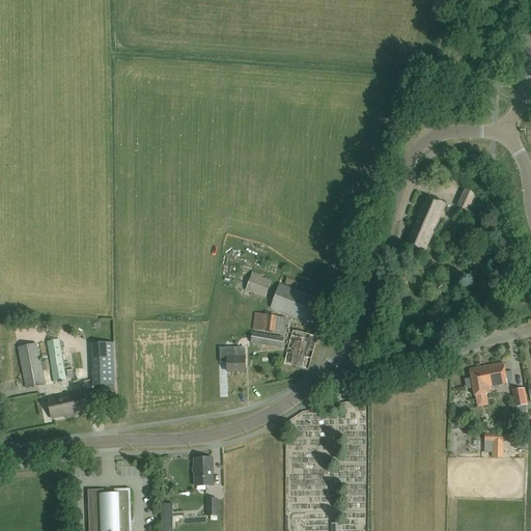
[(476,194),(465,189),(456,206),(469,212),(476,194)]
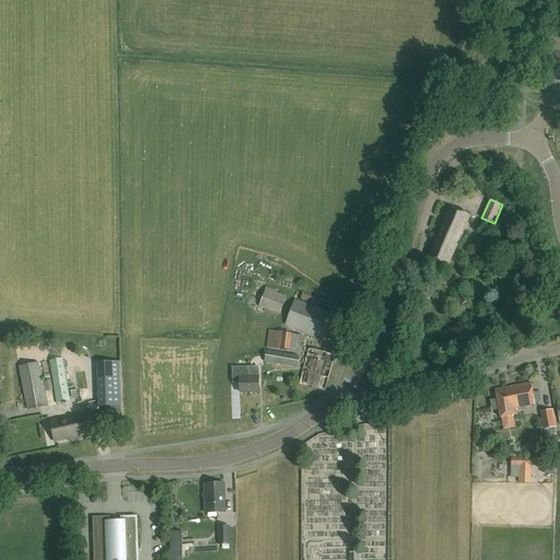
[(469,216),(446,206),(436,228),(441,230),(428,258),(446,266),(455,246),(456,246),(469,216)]
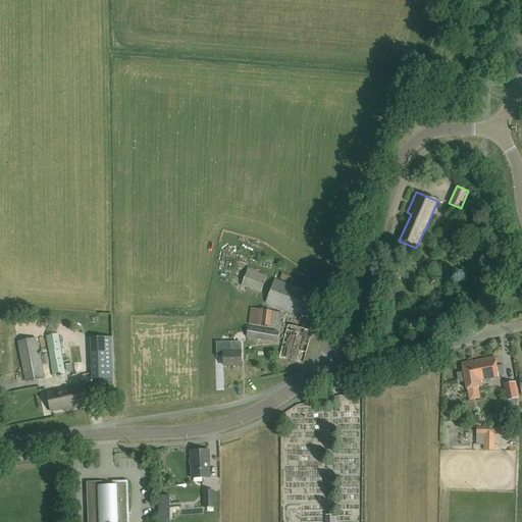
[(267,275),(247,269),(242,286),(261,293),(267,275)]
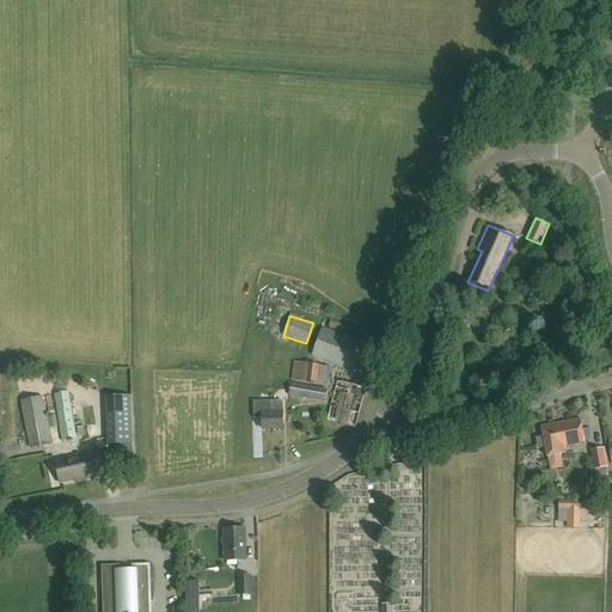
[(375,347),(323,328),(312,355),(365,374),(375,347)]
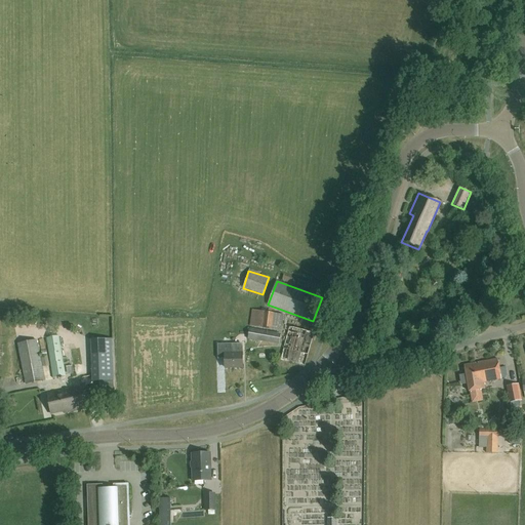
[(284,315),(254,310),(251,326),(282,331),(284,315)]
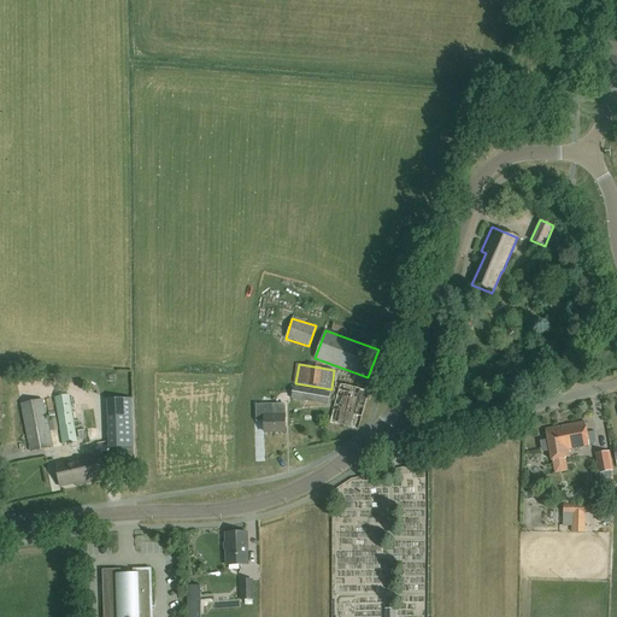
[(330,392),(294,385),(292,399),(328,405),(330,392)]
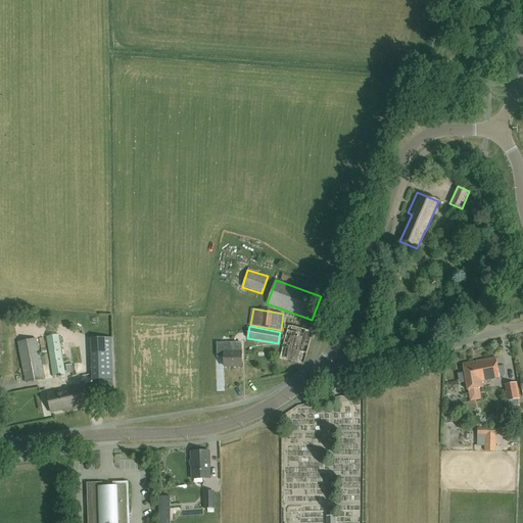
[(312,332),(288,326),(279,360),(303,365),(312,332)]
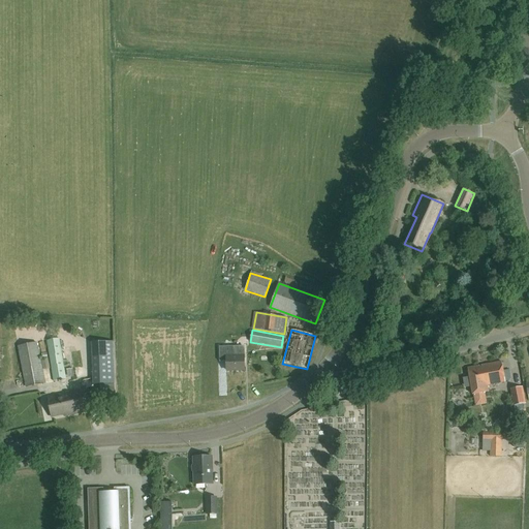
[(66,379),(60,339),(47,341),(54,381),(66,379)]
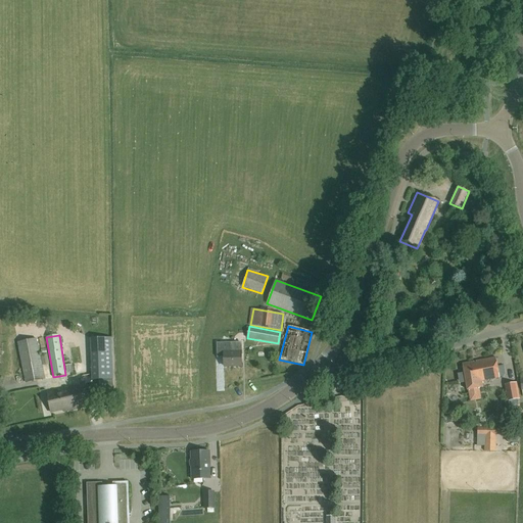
[(113,379),(111,338),(91,339),(92,380),(113,379)]
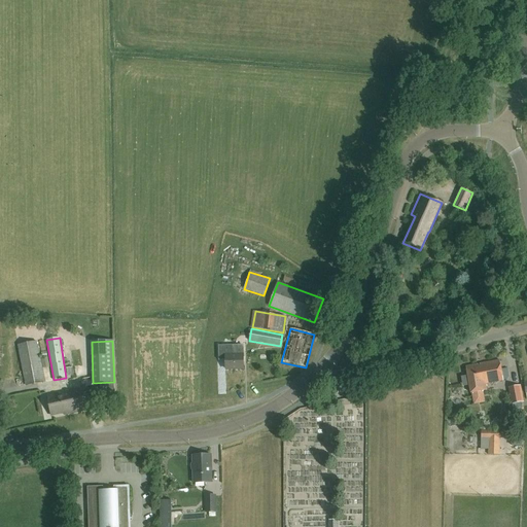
[(37,343),(37,342),(18,345),(26,386),(45,383),(42,369),(49,367),(47,357),(40,358),(37,343)]
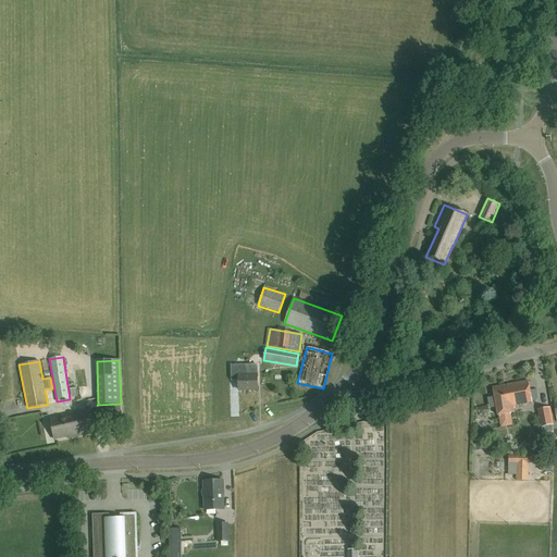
[(257,391),(257,370),(248,370),(248,376),(238,376),(238,391),(257,391)]
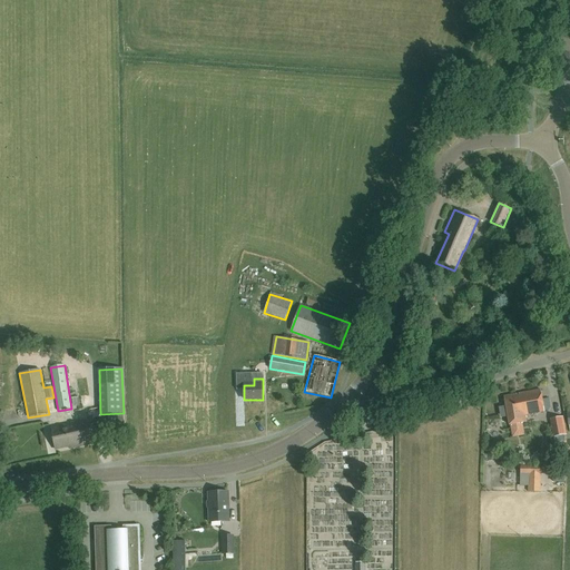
[(507,408),(500,409),(501,413),(505,416),(508,416),(510,426),(511,426),(513,438),(526,435),(523,424),(527,424),(526,416),(544,413),(540,391),(504,396),(507,408)]
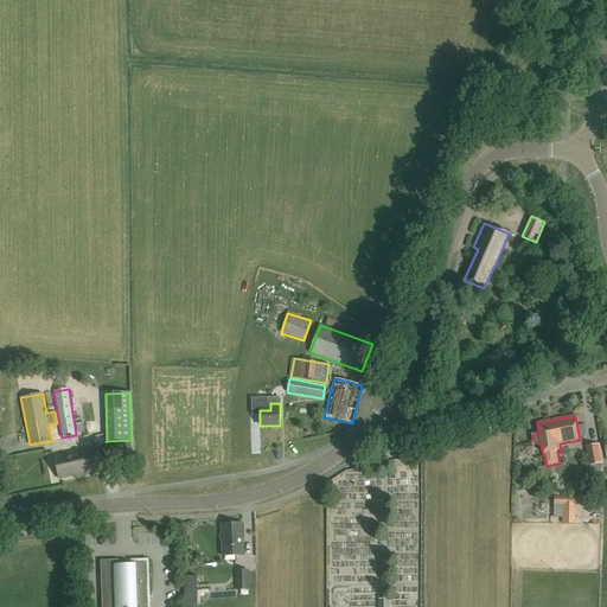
[(605,464),(601,445),(586,447),(590,472),(602,471),(601,464),(605,464)]
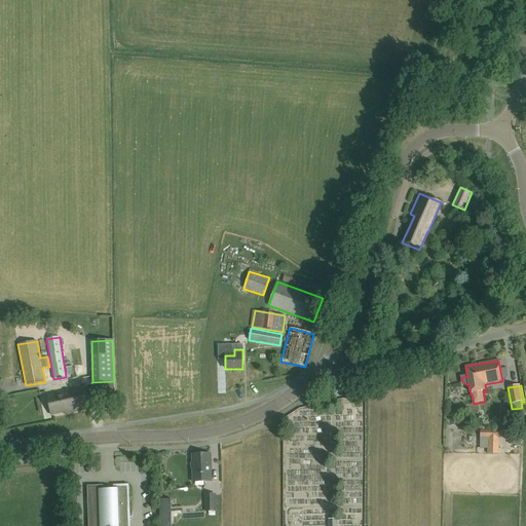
[(85,410),(81,387),(68,390),(68,392),(47,396),(50,415),(63,413),(63,414),(85,410)]
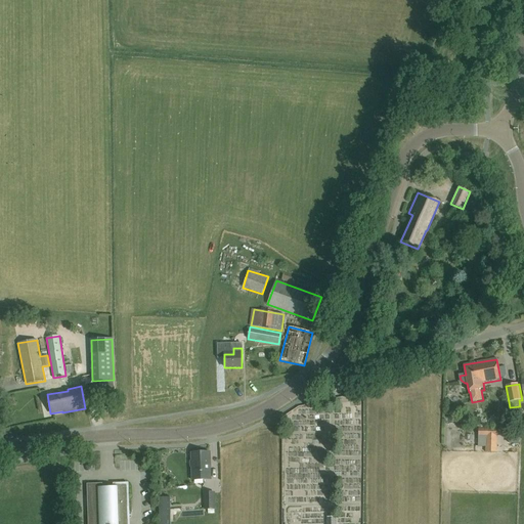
[(344,398),(345,405),(353,404),(352,396),(344,398)]
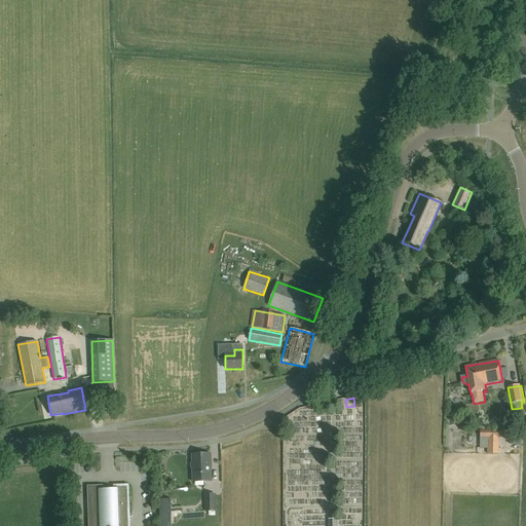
[(499,429),(480,429),(480,449),(488,449),(488,454),(499,454),(499,429)]
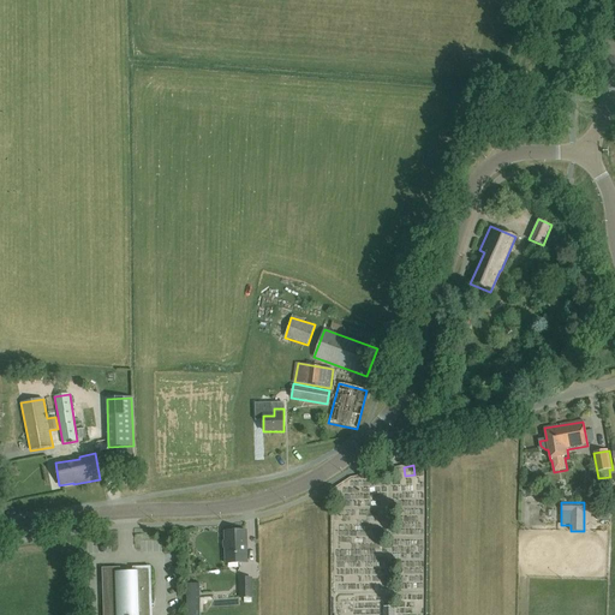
[(248,563),(246,531),(225,531),(226,563),(248,563)]
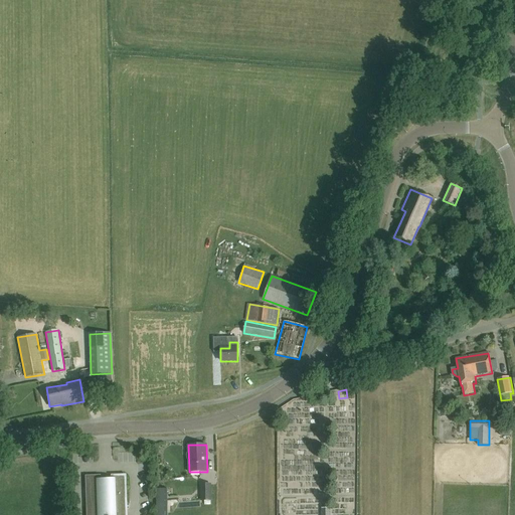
[(126,510),(124,477),(113,477),(113,481),(99,481),(99,477),(88,478),(88,514),(123,514),(124,510),(126,510)]
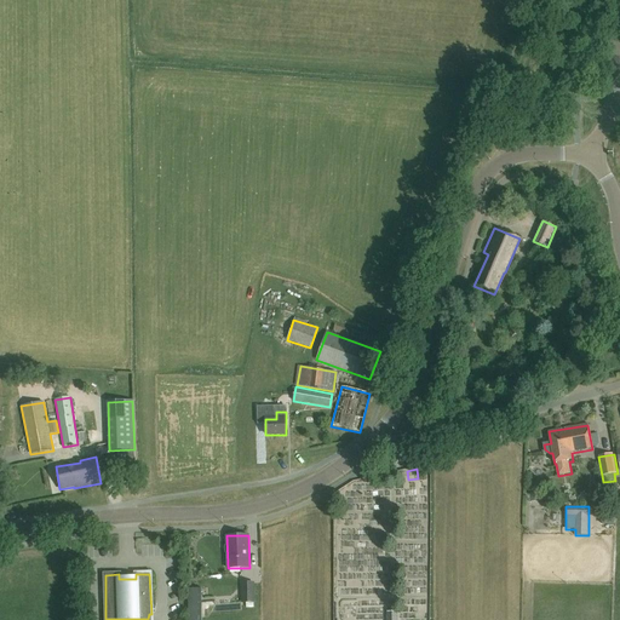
[(254,603),(254,583),(242,583),(242,603),(254,603)]
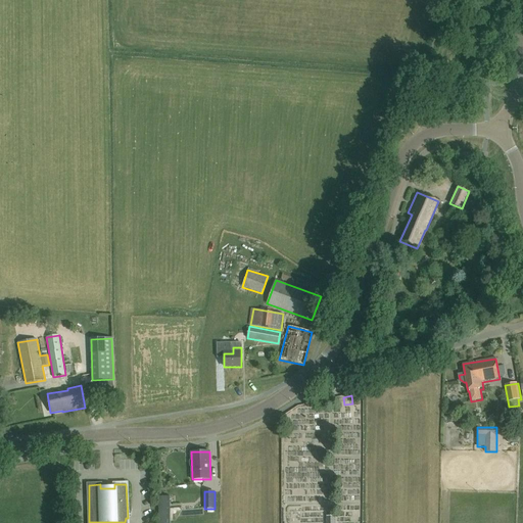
[(152,505),(144,506),(146,514),(153,513),(152,505)]
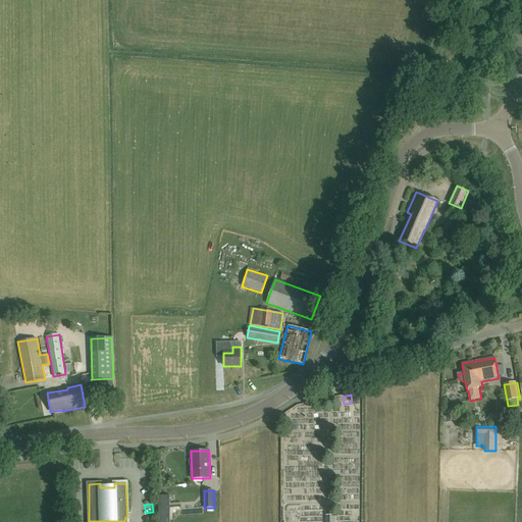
[(183,519),(183,508),(172,507),(172,519),(183,519)]
